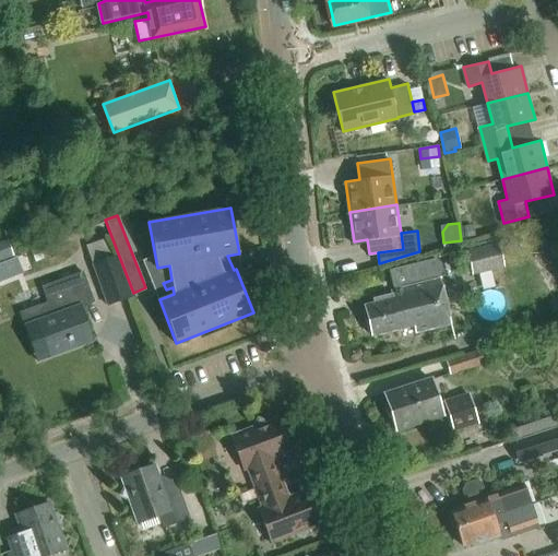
[(9,238),(0,240),(0,260),(14,255),(9,238)]
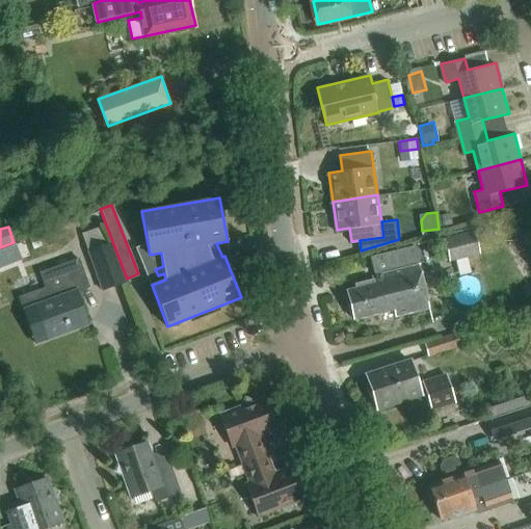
[(476,231),(445,239),(450,260),(481,252),(476,231)]
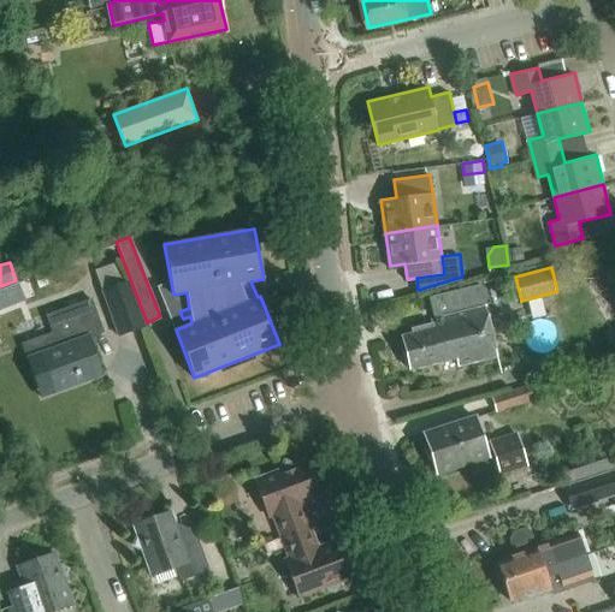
[(123,278),(101,285),(117,336),(145,327),(128,277),(123,278)]
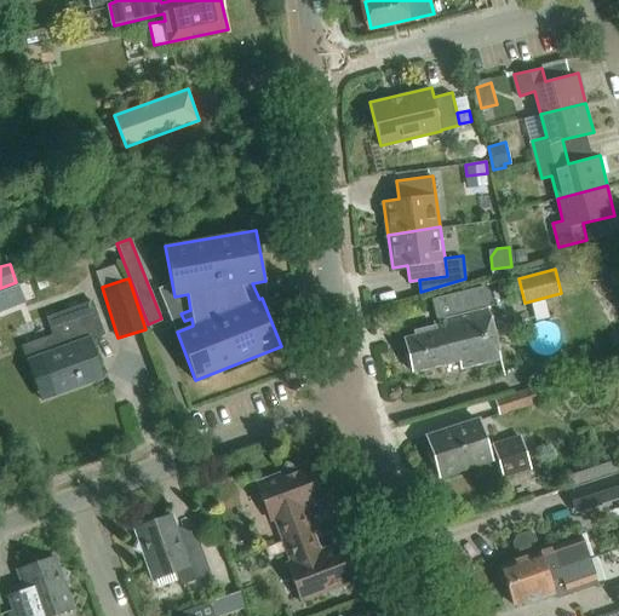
[(405,338),(413,372),(460,360),(462,368),(502,358),(483,286),(433,298),(439,324),(414,330),(416,335),(405,338)]
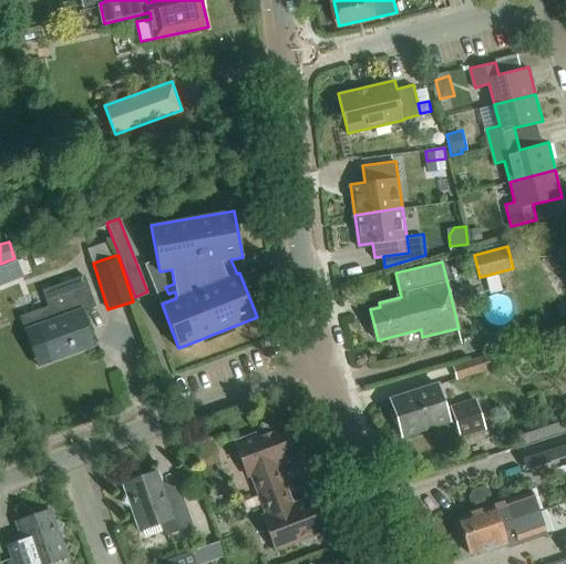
[(39,365),(52,360),(94,345),(81,306),(94,300),(84,275),(43,290),(49,306),(21,316),(32,347),(39,365)]
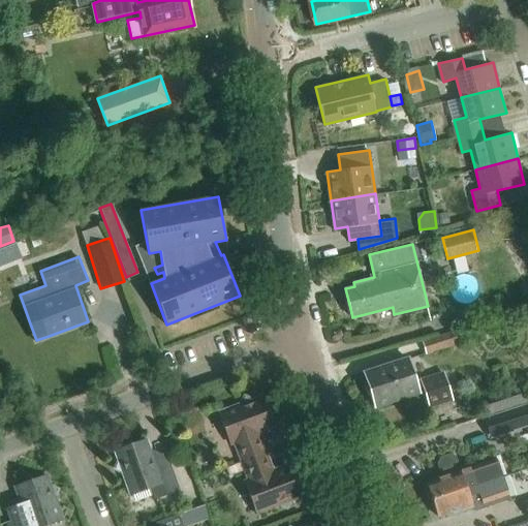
[(458,328),(423,338),(427,350),(461,340),(458,328)]
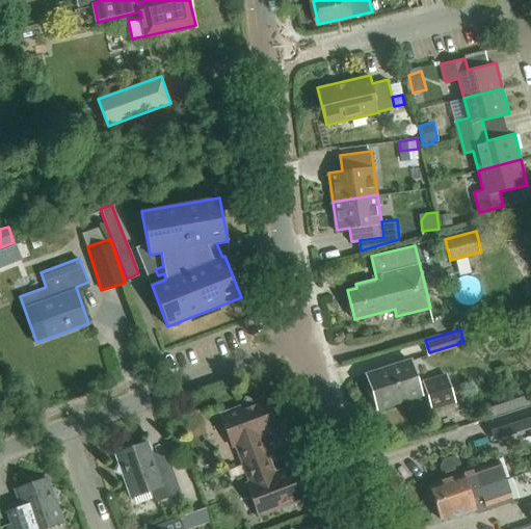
[(408,361),(367,374),(378,410),(428,393),(432,408),(456,400),(448,372),(417,382),(408,361)]
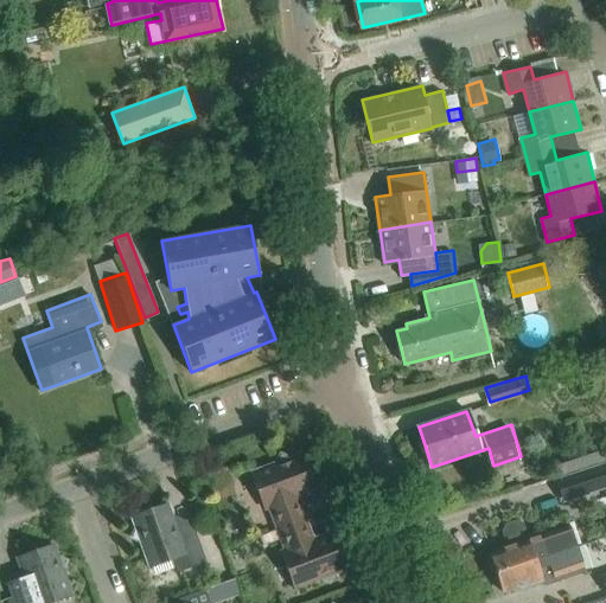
[(605,442),(554,459),(559,475),(605,459),(605,442)]
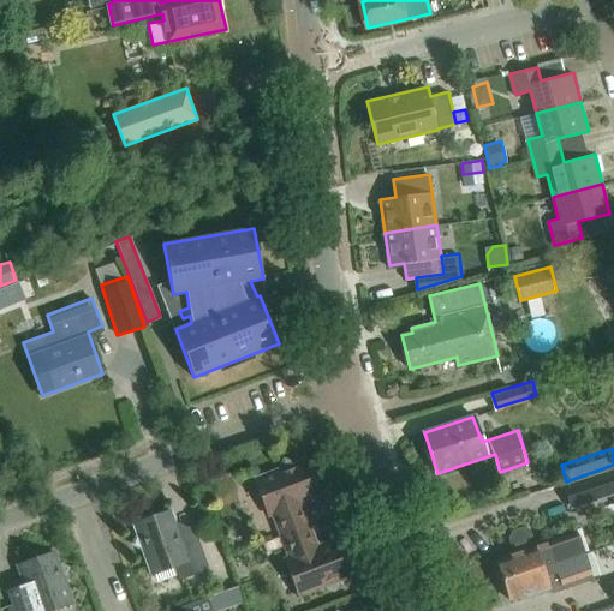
[(273,514),(281,537),(309,526),(300,503),(319,496),(315,485),(319,475),(310,472),(305,460),(293,465),(285,460),(280,469),(255,479),(268,515),(273,514)]
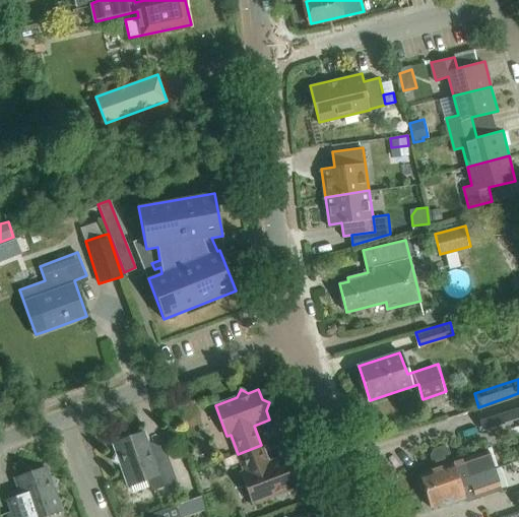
[(518,394),(476,409),(482,429),(518,416),(518,394)]
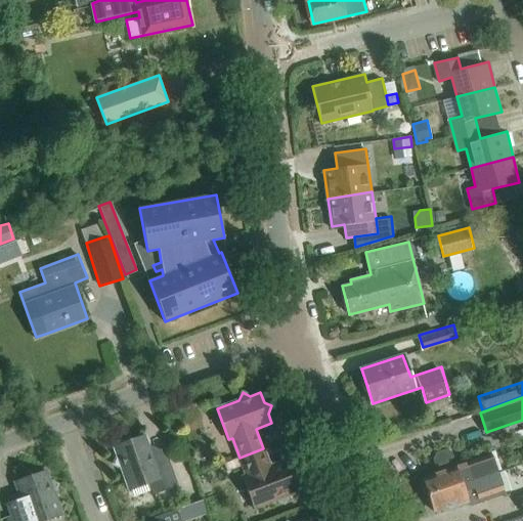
[(117,457),(114,465),(121,468),(129,490),(148,483),(153,495),(178,486),(169,460),(156,464),(145,435),(136,439),(128,435),(124,443),(115,446),(117,457)]
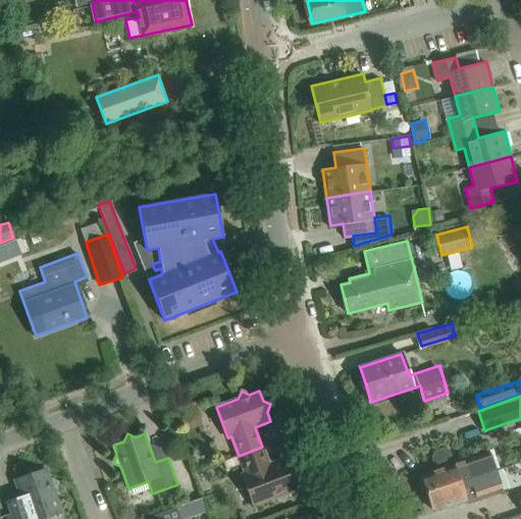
[(239,456),(246,473),(242,475),(253,506),(275,498),(283,501),(287,492),(297,489),(293,479),(297,472),(289,468),(284,459),(269,465),(262,447),(239,456)]
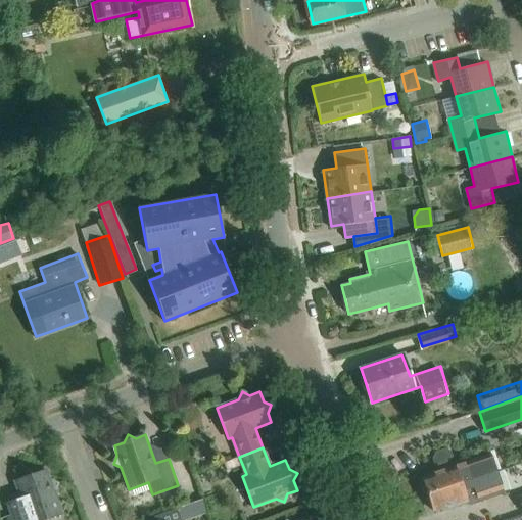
[(427,494),(446,487),(446,489),(495,472),(496,472),(488,450),(453,462),(449,452),(444,450),(434,454),(433,458),(438,472),(421,478),(427,494)]
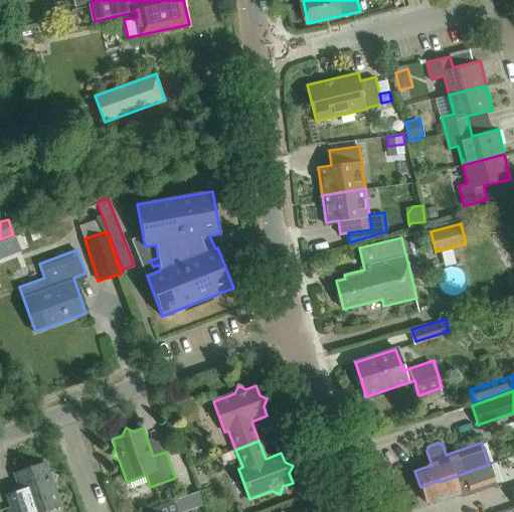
[(5,494),(11,511),(42,511),(61,506),(53,484),(57,476),(49,473),(46,463),(36,466),(28,463),(25,470),(15,474),(20,489),(5,494)]
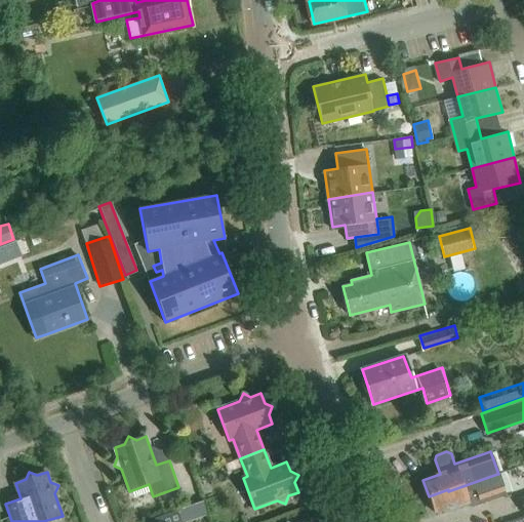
[(429,496),(435,513),(449,507),(451,511),(483,499),(484,503),(506,495),(497,474),(448,491),(448,489),(429,496)]
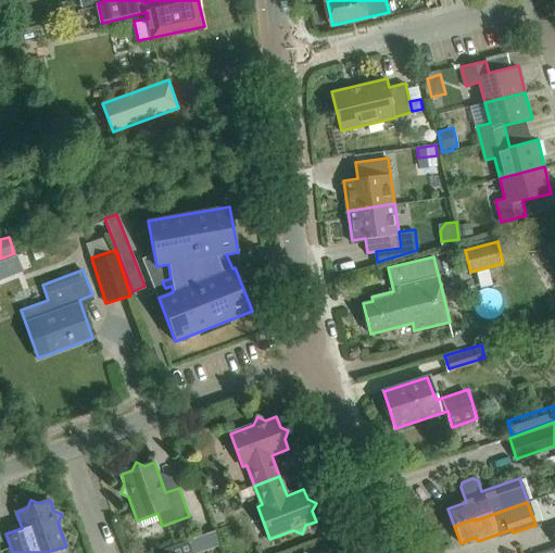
[(216,529),(188,539),(192,552),(196,552),(221,544),(216,529)]
